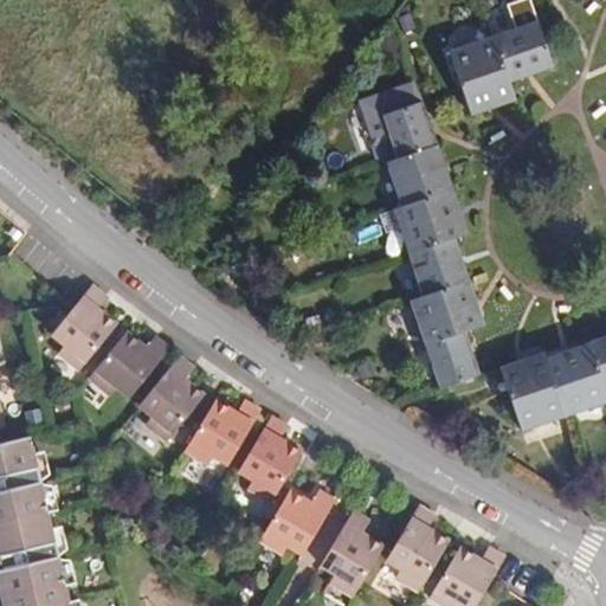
[(495,37),(510,83),(553,68),(537,23),(495,37)]
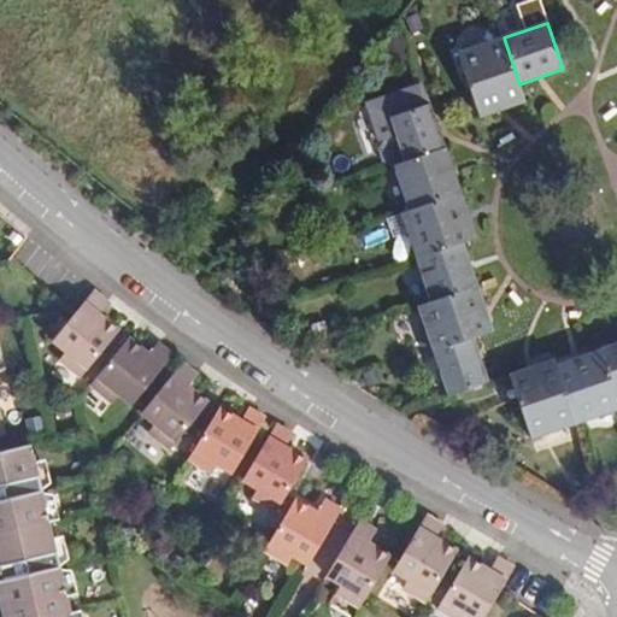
[(519,84),(504,37),(458,53),(481,118),(526,103),(519,84)]
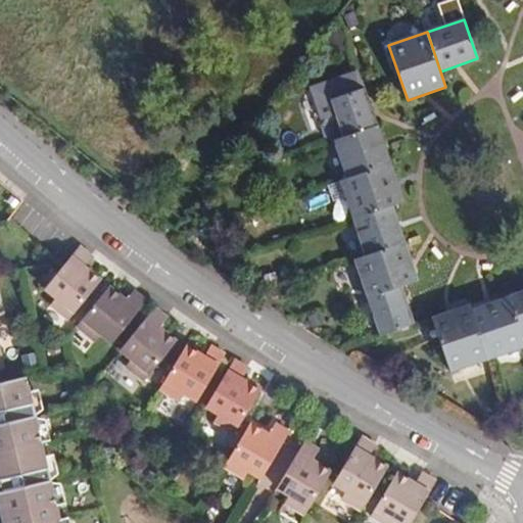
[(337,113),(345,137),(378,126),(366,88),(354,92),(350,81),(348,75),(326,83),(337,113)]
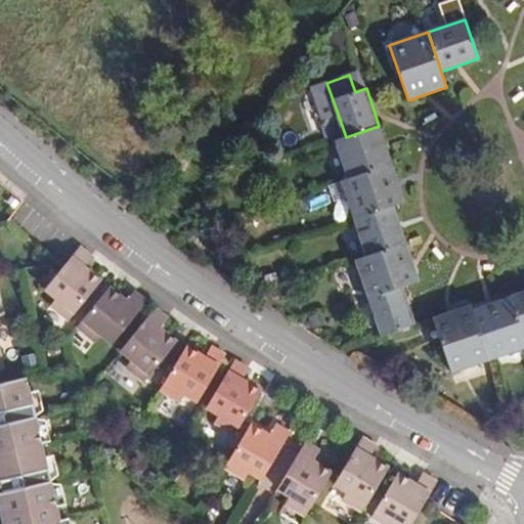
[(364,82),(351,81),(355,92),(366,88),(364,82)]
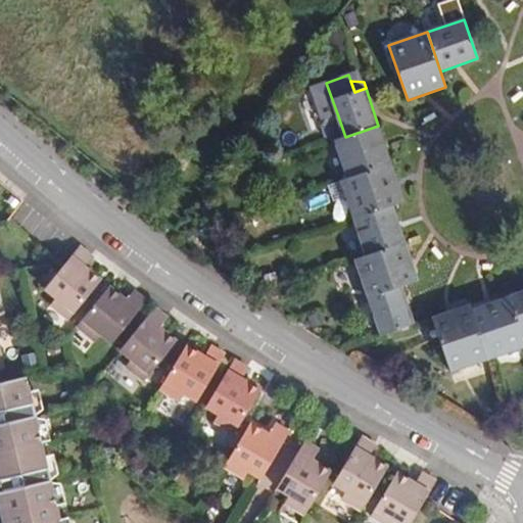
[(345,137),(337,113),(327,116),(320,127),(324,138),(335,141),(345,137)]
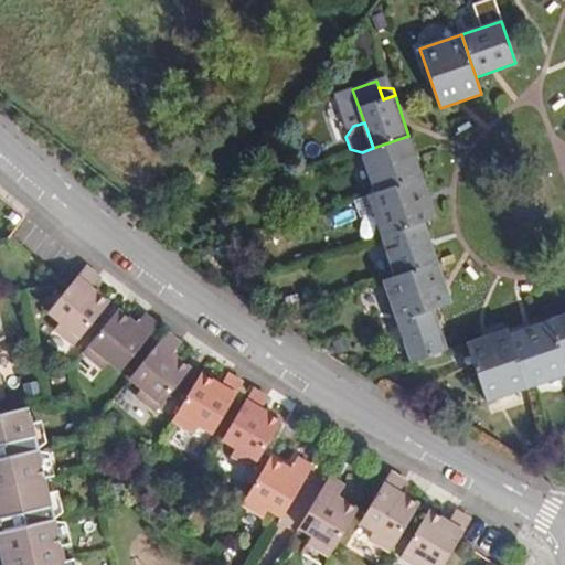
[(362,152),(376,192),(423,177),(408,136),(373,148),(362,152)]
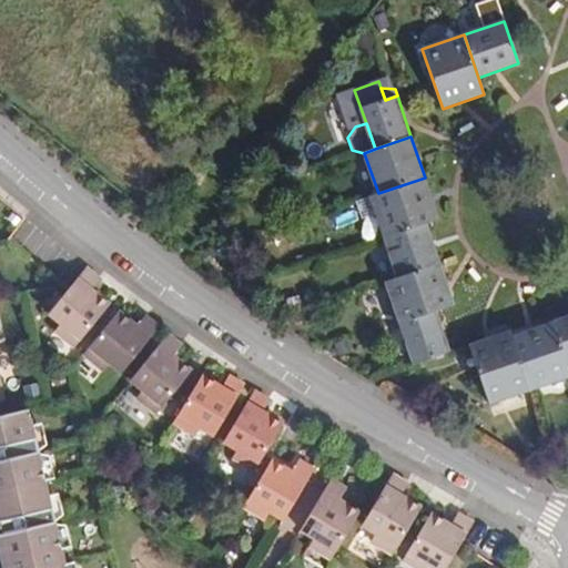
[(376,214),(384,237),(426,223),(439,219),(425,178),(378,193),(371,196),(376,214)]
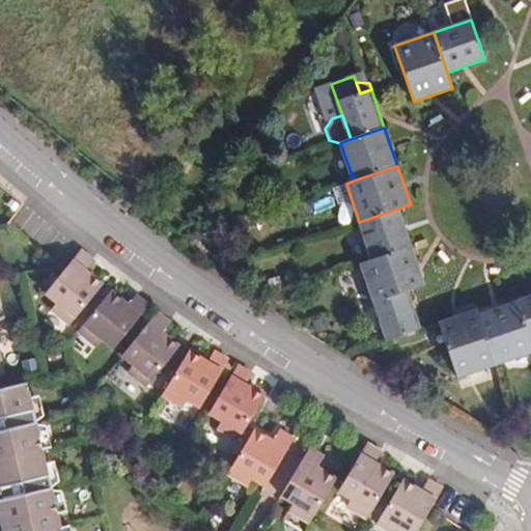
[(352,200),(346,184),(333,188),(339,204),(352,200)]
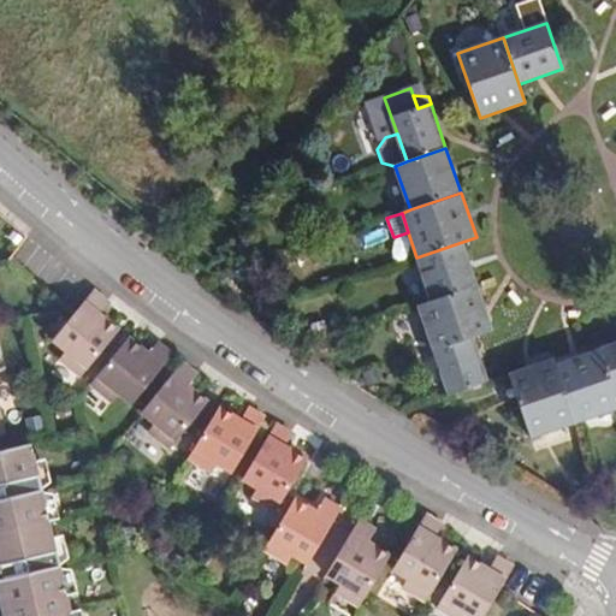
[(478,286),(462,242),(416,258),(432,302),(478,286)]
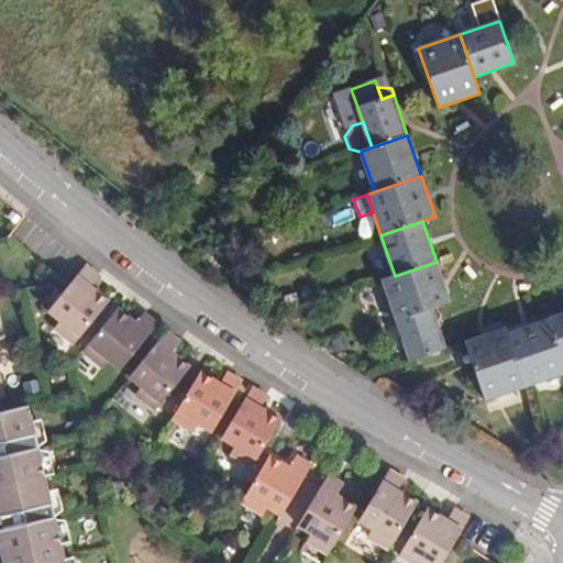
[(396,320),(432,308),(450,301),(437,262),(395,276),(382,279),(396,320)]
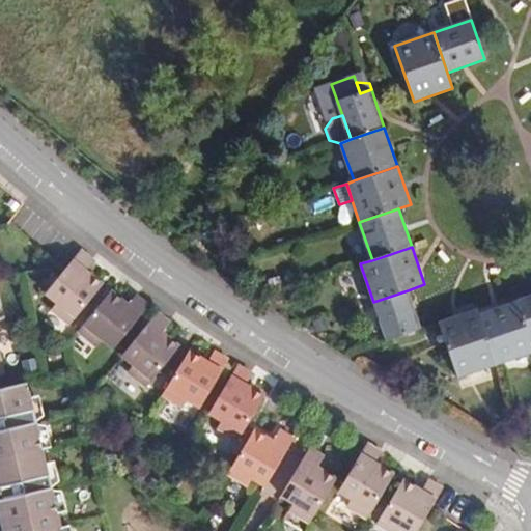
[(71,325),(103,285),(93,278),(86,272),(93,261),(81,251),(46,294),(57,302),(52,309),(71,325)]
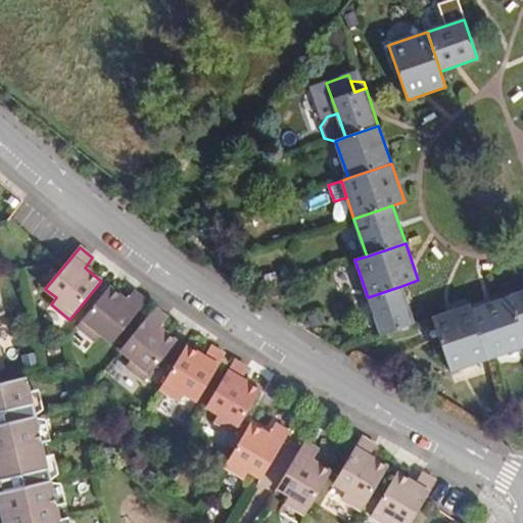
[(100,264),(92,257),(85,268),(92,274),(100,264)]
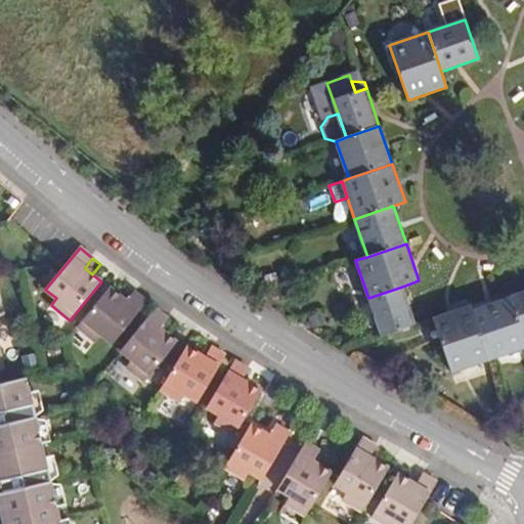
[(416,324),(402,287),(368,298),(382,337),(416,324)]
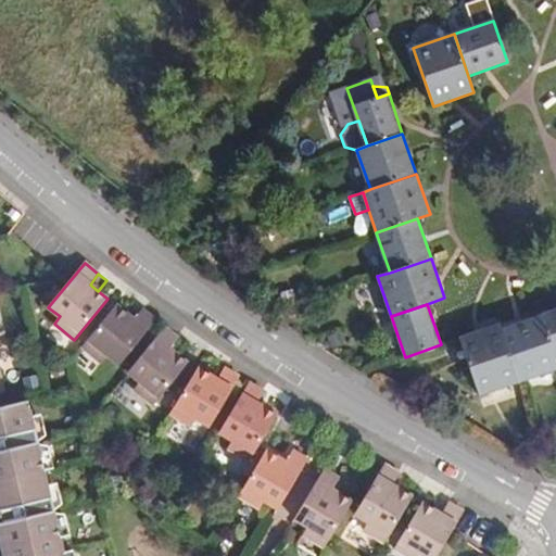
[(134,320),(116,305),(83,346),(101,362),(106,355),(119,365),(156,320),(142,310),(134,320)]
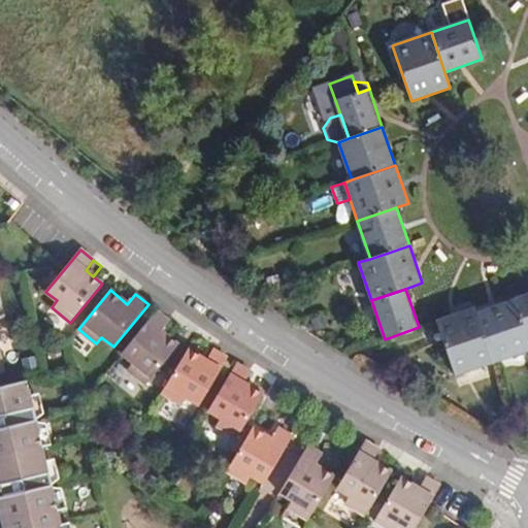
[(527,294),(514,300),(527,339),(527,338),(527,294)]
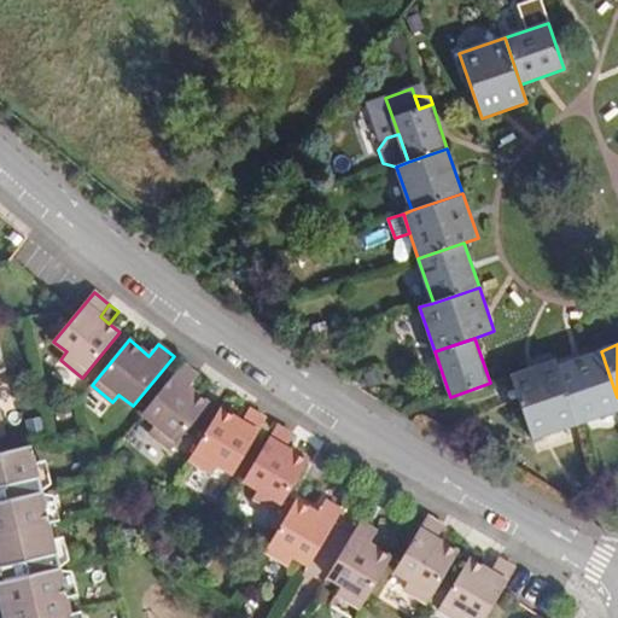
[(557,366),(577,425),(617,412),(617,398),(617,397),(601,351),(557,366)]
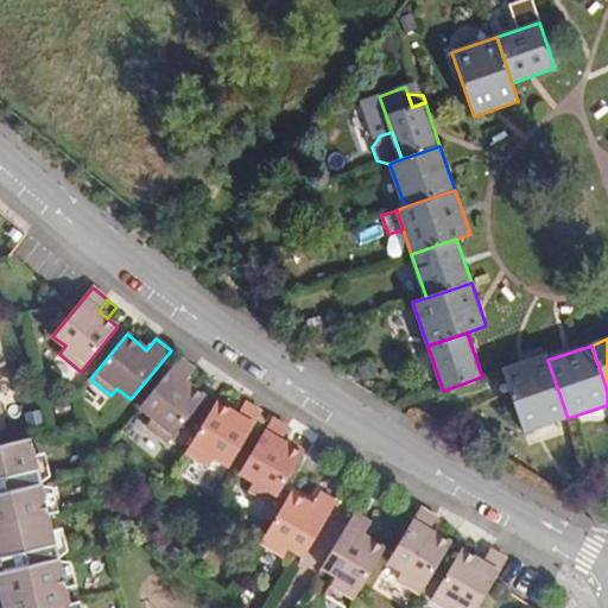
[(524,434),(568,418),(548,360),(546,355),(501,371),(524,434)]
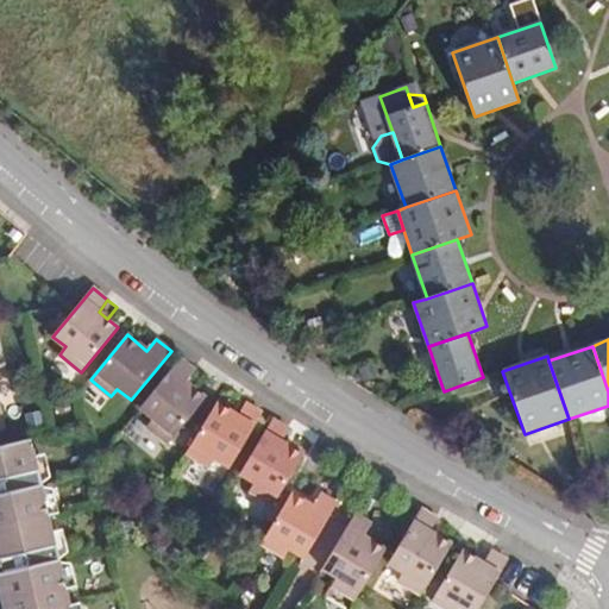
[(169,444),(206,399),(186,382),(195,371),(180,358),(140,408),(152,418),(146,425),(169,444)]
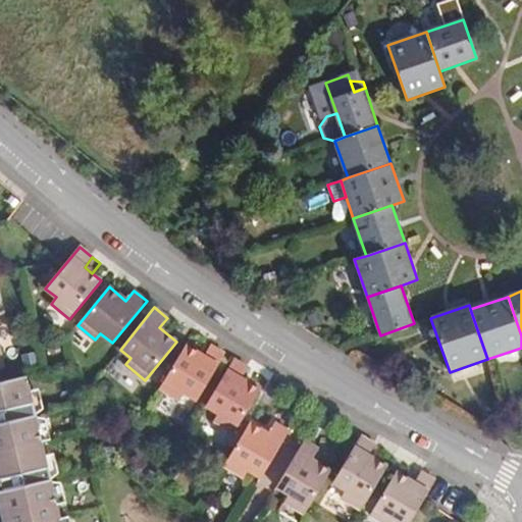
[(211,345),(202,340),(196,351),(204,356),(211,345)]
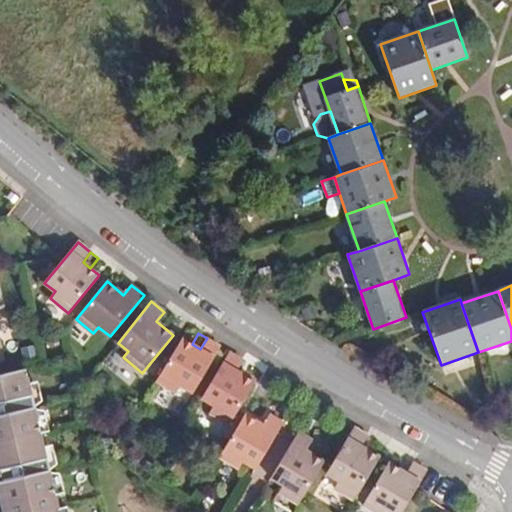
[(193,393),(221,347),(207,338),(200,349),(192,344),(182,338),(157,380),(177,392),(182,386),(193,393)]
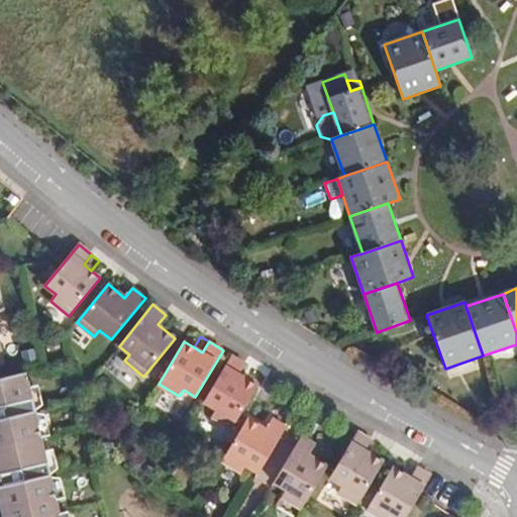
[(204,402),(215,409),(212,416),(232,428),(257,386),(247,381),(239,376),(245,365),(231,355),(204,402)]
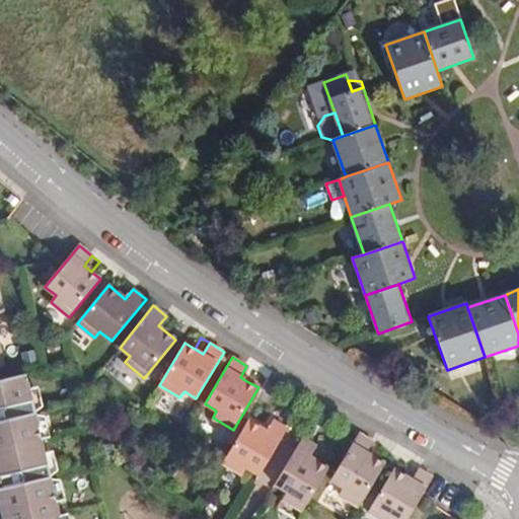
[(255,371),(246,366),(240,377),(248,382),(255,371)]
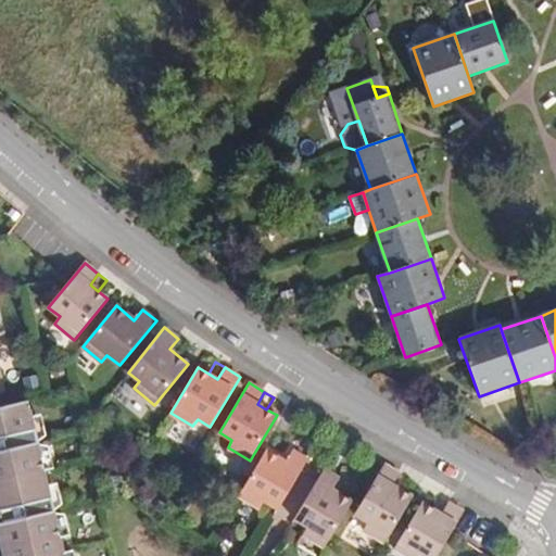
[(0,406),(0,539),(3,555),(65,555),(27,401),(0,406)]
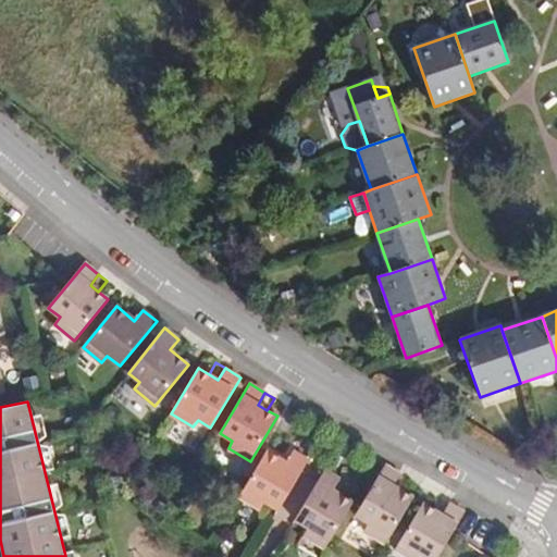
[(264,502),(279,510),(309,460),(293,452),(286,463),(267,452),(239,496),(260,509),(264,502)]
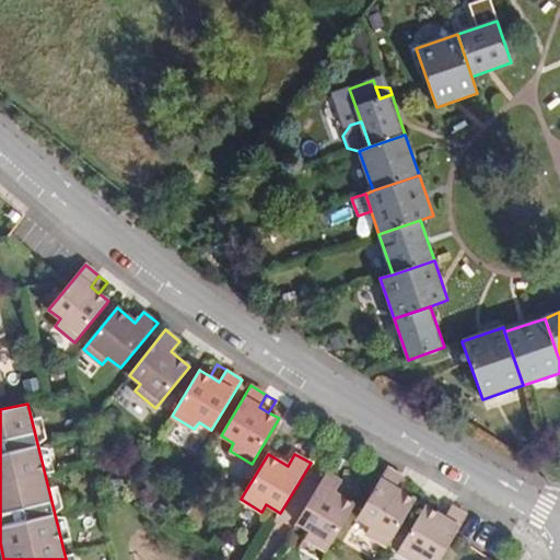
[(388,547),(416,501),(405,494),(396,489),(403,477),(387,468),(358,517),(371,526),(365,533),(388,547)]
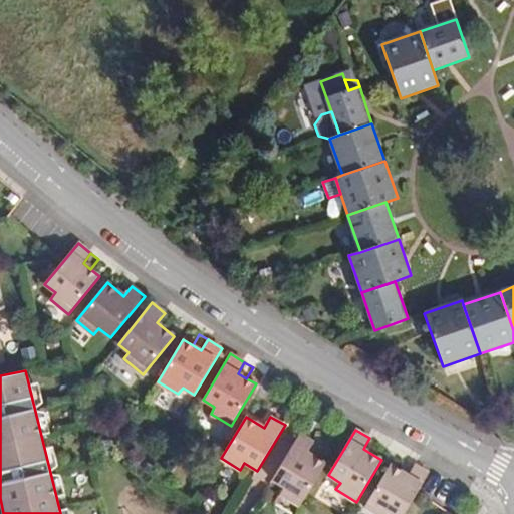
[(300,506),(325,464),(307,453),(313,443),(299,434),(272,480),(284,487),(280,494),(300,506)]
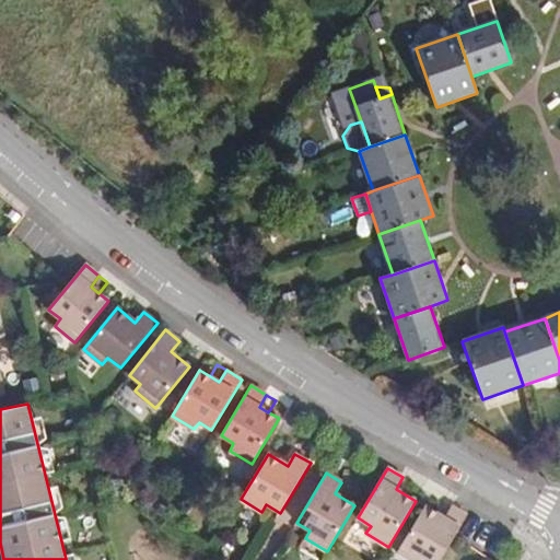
[(412,482),(403,477),(396,489),(405,494),(412,482)]
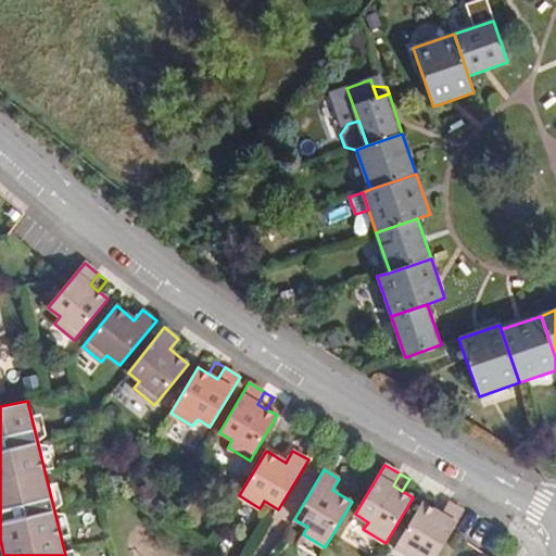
[(449,502),(440,497),(432,509),(442,514),(449,502)]
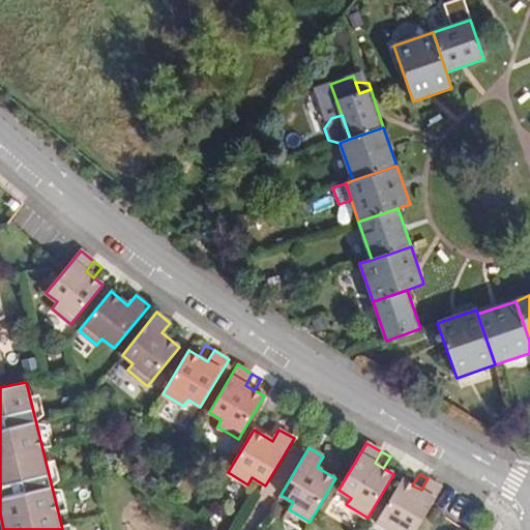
[(399,529),(401,527),(406,529),(416,529),(431,506),(443,487),(428,478),(421,490),(412,486),(403,479),(377,523),(389,529),(399,529)]
